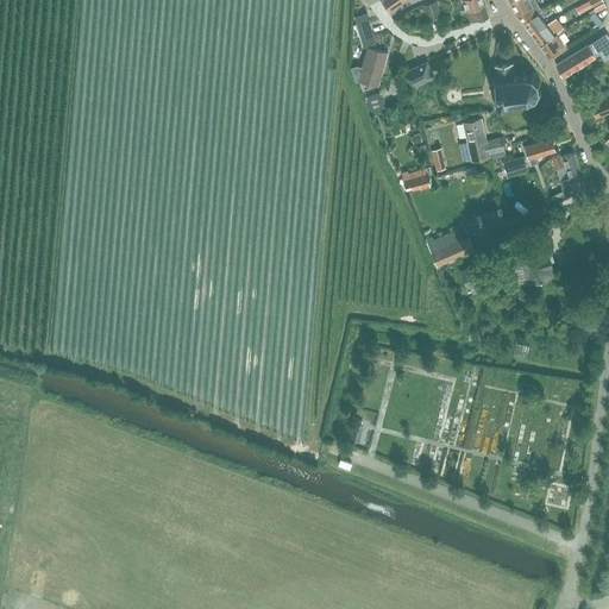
[(382,0),(390,11),(406,0),(382,0)]
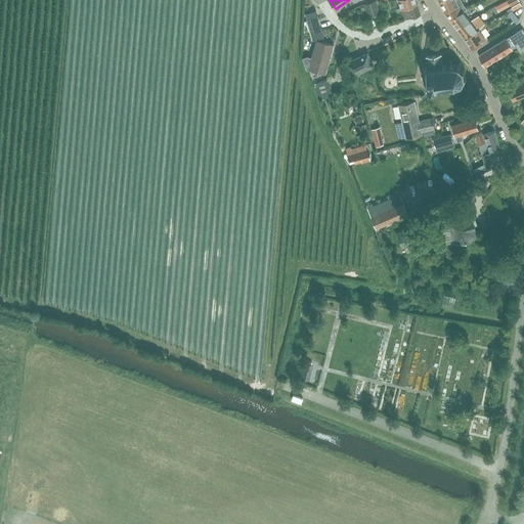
[(380,12),(376,0),(363,4),(367,16),(380,12)]
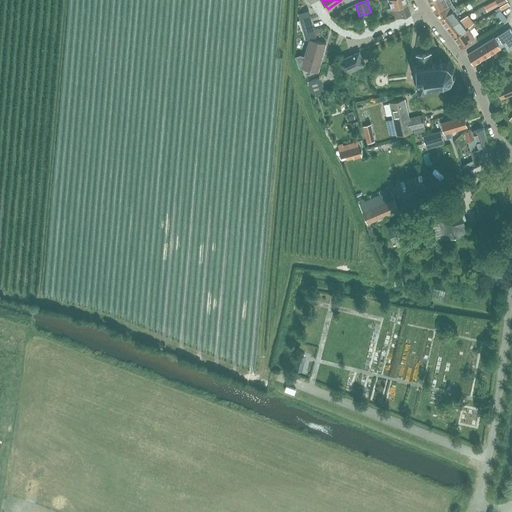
[(407,3),(406,0),(389,0),(392,6),(387,8),(387,9),(407,3)]
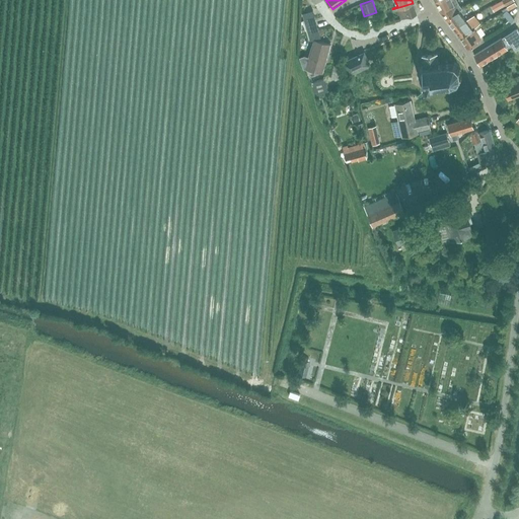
[(462,8),(458,3),(456,0),(436,0),(435,1),(440,11),(445,18),(458,10),(460,9),(462,8)]
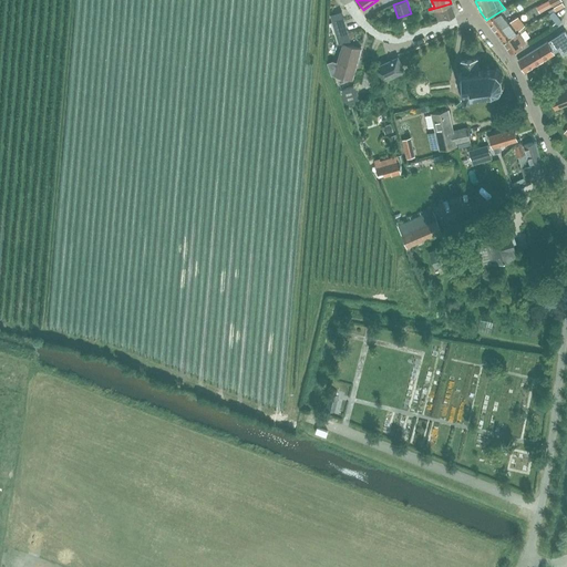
[(455,14),(451,3),(429,10),(430,11),(434,10),(439,20),(455,14)]
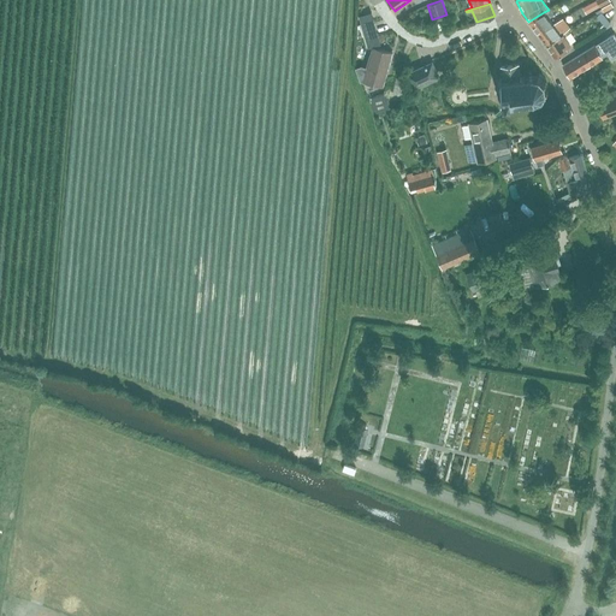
[(546,11),(544,12),(528,22),(537,33),(562,18),(552,23),(549,18),(555,15),(552,11),(554,10),(552,7),(546,11)]
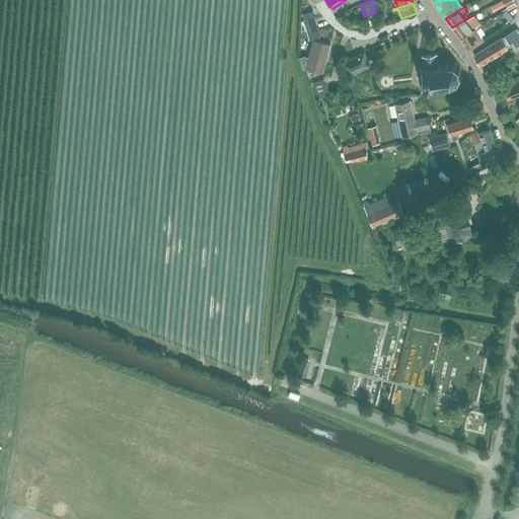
[(507,9),(503,13),(508,19),(510,22),(514,18),(507,9)]
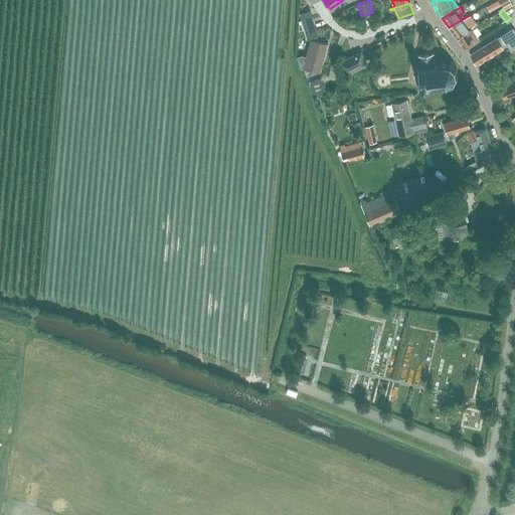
[(302,19),(308,39),(318,36),(312,15),(302,19)]
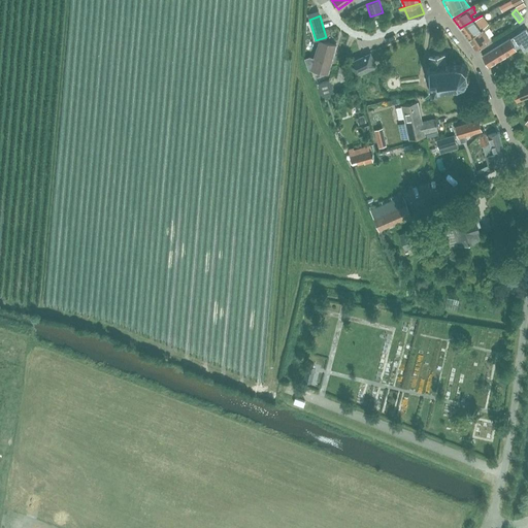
[(488,24),(482,15),(460,28),(467,37),(484,27),(488,24)]
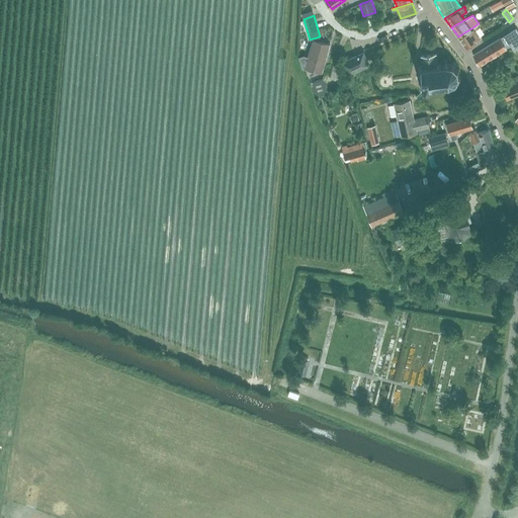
[(476,27),(475,26),(458,36),(466,49),(480,39),(479,37),(480,36),(475,29),(478,29),(476,27)]
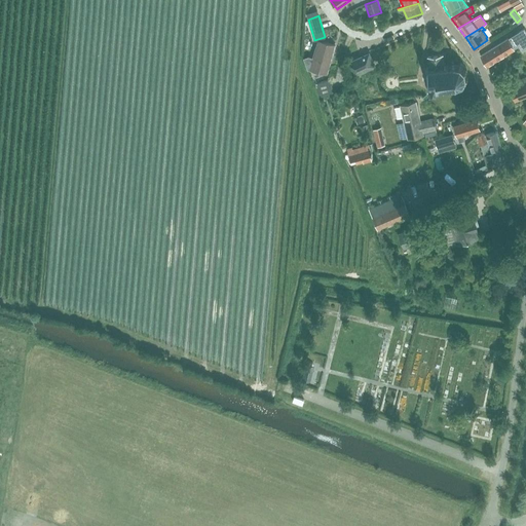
[(525,30),(524,28),(481,55),(487,66),(519,45),(522,49),(525,46),(525,30)]
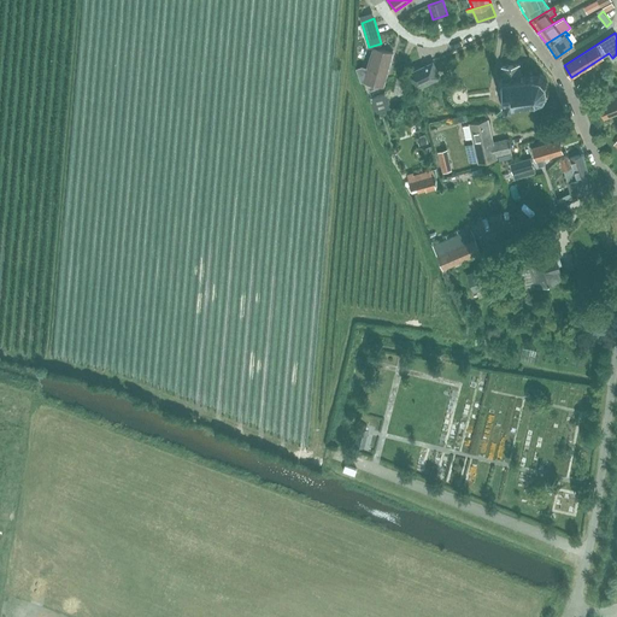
[(371,69),(368,81),(383,86),(393,52),(376,47),(376,48),(371,50),(366,68),(371,69)]
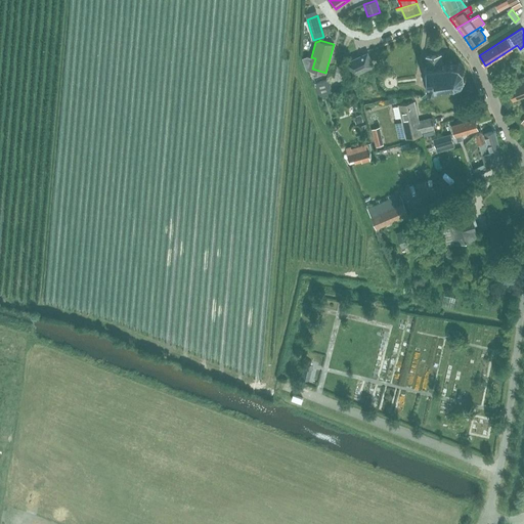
[(370,60),(367,53),(347,62),(353,75),(373,66),(372,63),(374,62),(373,59),(370,60)]
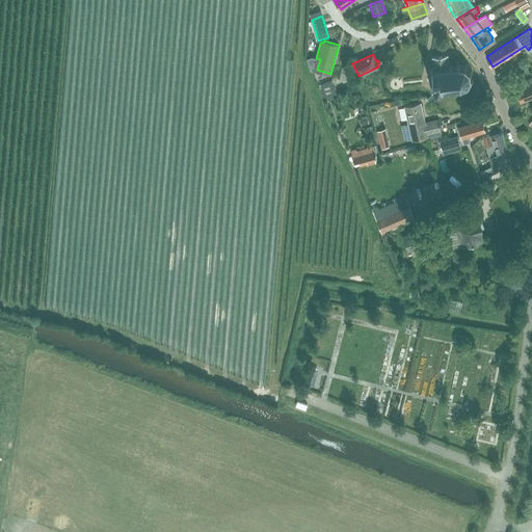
[(457,65),(451,67),(451,63),(449,63),(448,55),(433,57),(434,67),(432,67),(432,69),(429,69),(429,71),(432,70),(435,89),(432,89),(432,91),(435,90),(435,94),(437,94),(437,90),(444,89),(444,92),(447,91),(446,89),(452,88),(453,91),(455,90),(454,88),(460,87),(461,90),(463,89),(462,87),(467,85),(469,87),(471,85),(469,83),(471,79),(474,80),(474,78),(471,77),(470,72),(473,71),(472,69),(470,71),(466,68),(468,64),(466,63),(464,67),(459,65),(459,60),(457,60),(457,65)]
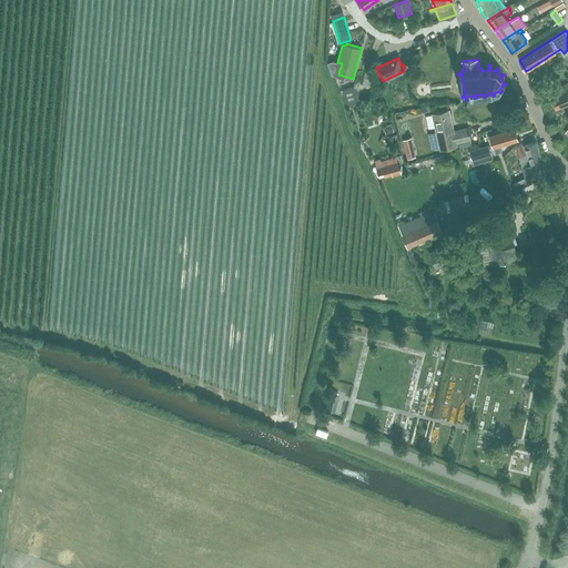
[(359,100),(355,87),(354,85),(343,89),(347,103),(359,100)]
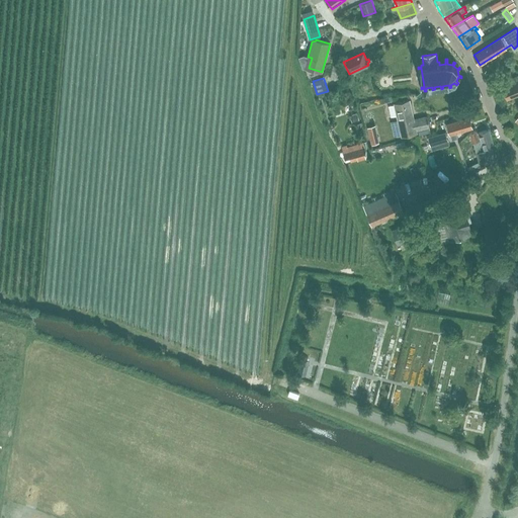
[(507,99),(517,95),(517,82),(503,88),(507,99)]
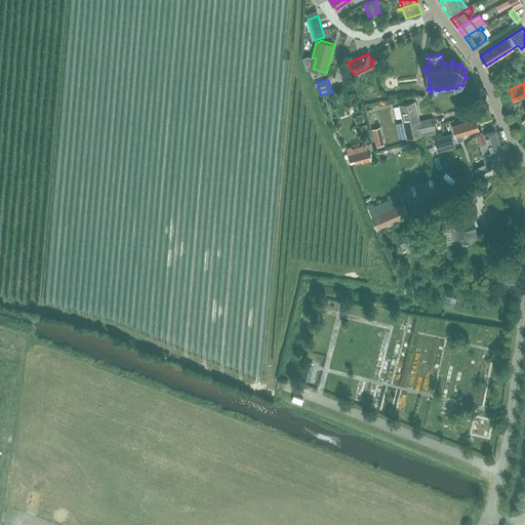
[(399,106),(395,107),(397,118),(402,116),(407,137),(422,133),(422,131),(436,128),(433,117),(419,120),(414,101),(399,104),(399,106)]
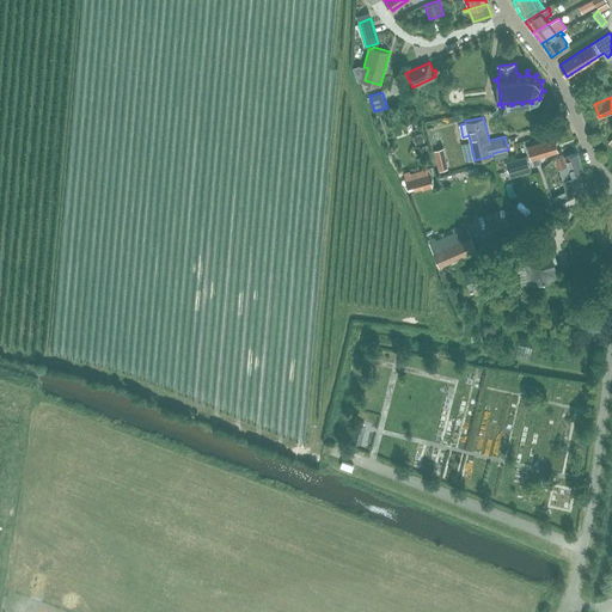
[(558,150),(554,138),(527,145),(533,164),(540,163),(538,155),(558,150)]
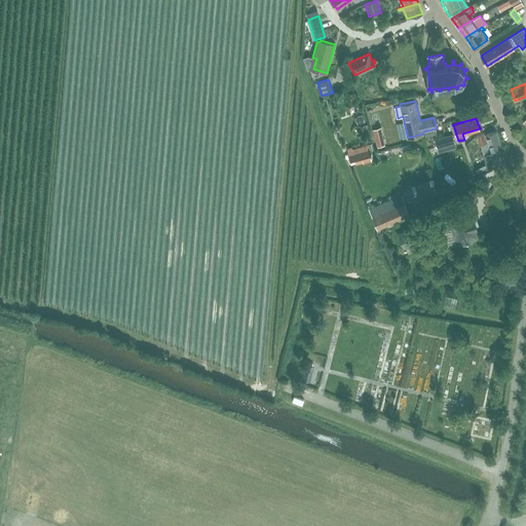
[(380,126),(374,128),(377,146),(384,145),(380,126)]
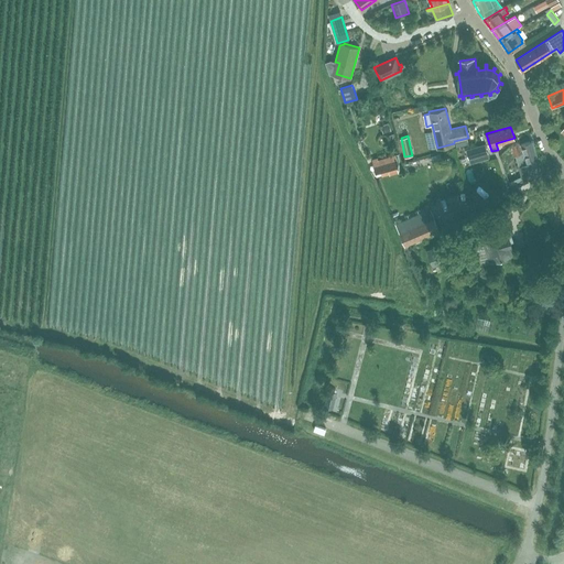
[(519,165),(522,176),(516,180),(518,186),(529,182),(527,175),(538,172),(534,161),(539,160),(532,140),(519,144),(519,142),(511,143),(514,154),(519,153),(522,164),(519,165)]
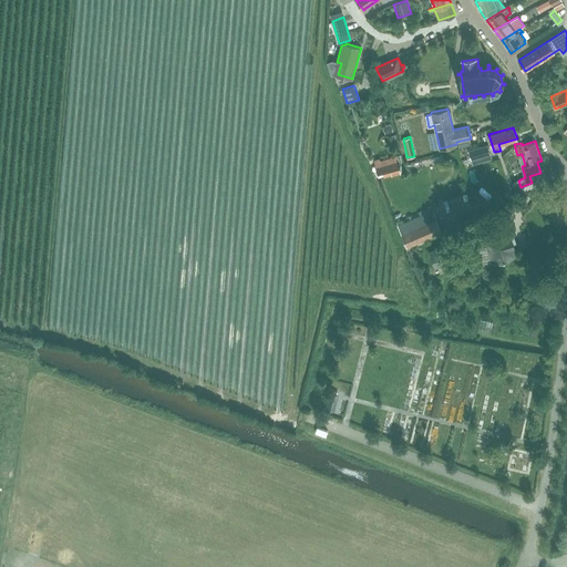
[(488,144),(468,150),(471,158),(491,153),(488,144)]
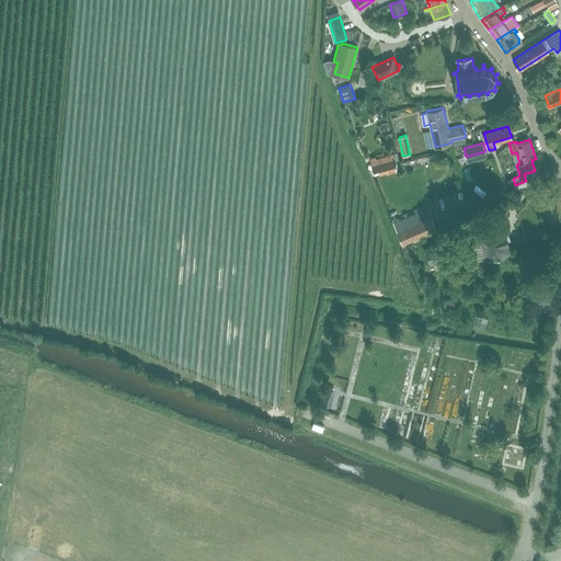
[(397,170),(393,153),(371,160),(375,175),(397,170)]
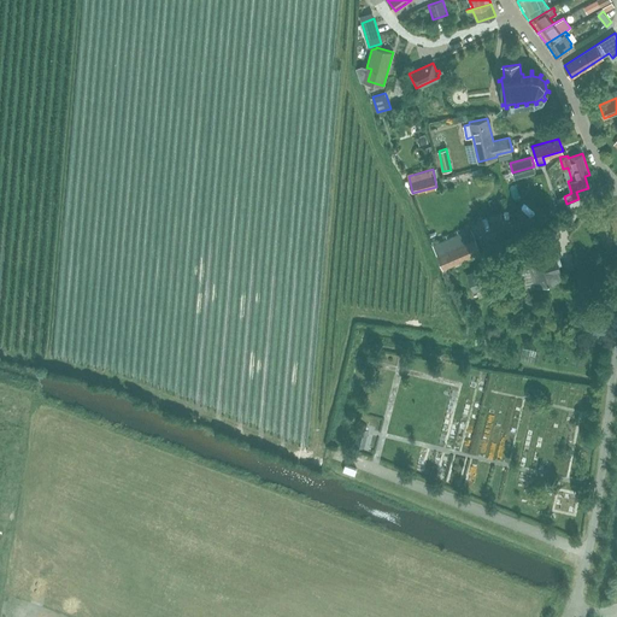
[(477,235),(488,231),(486,224),(499,219),(495,209),(471,216),(477,235)]
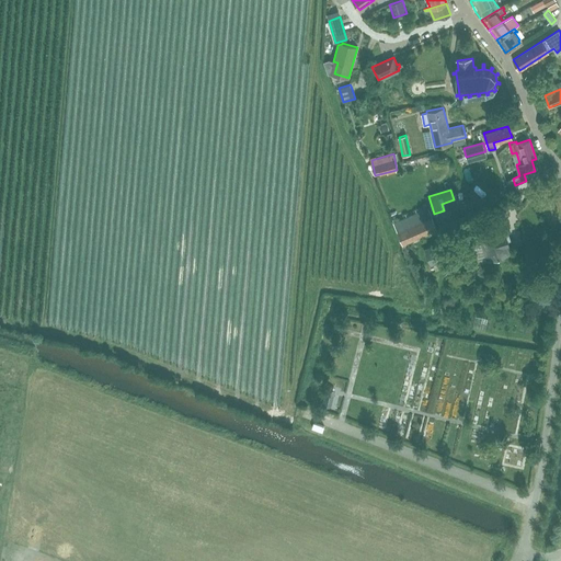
[(428,207),(395,221),(398,230),(404,244),(438,229),(432,215),(428,207)]
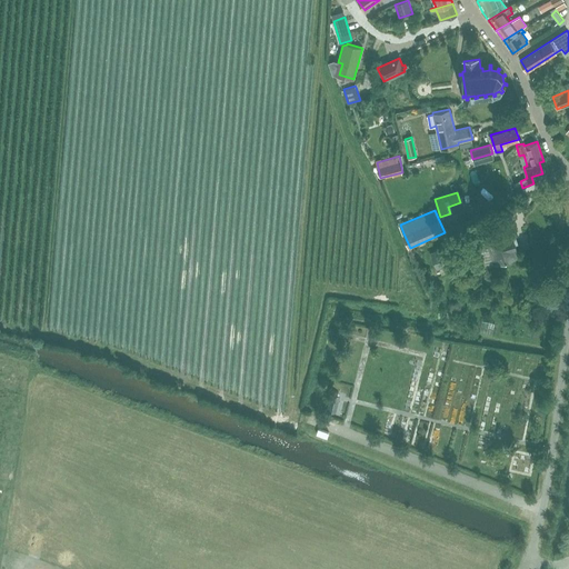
[(509,227),(507,220),(496,223),(498,230),(487,233),(490,246),(485,247),(489,261),(493,259),(495,260),(518,253),(513,240),(517,239),(513,230),(511,230),(510,227),(509,227)]
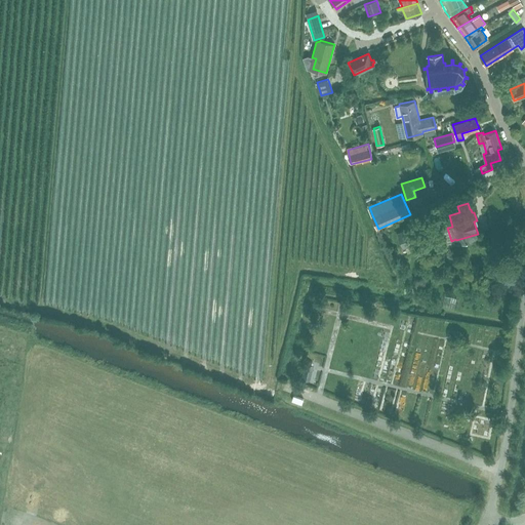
[(420,240),(416,227),(398,232),(402,246),(420,240)]
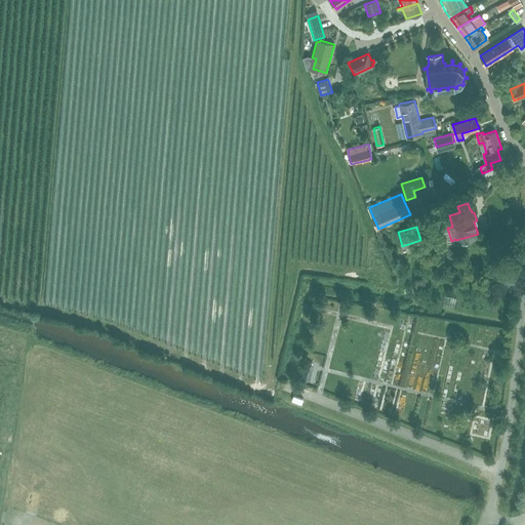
[(310,380),(313,369),(306,367),(303,378),(310,380)]
